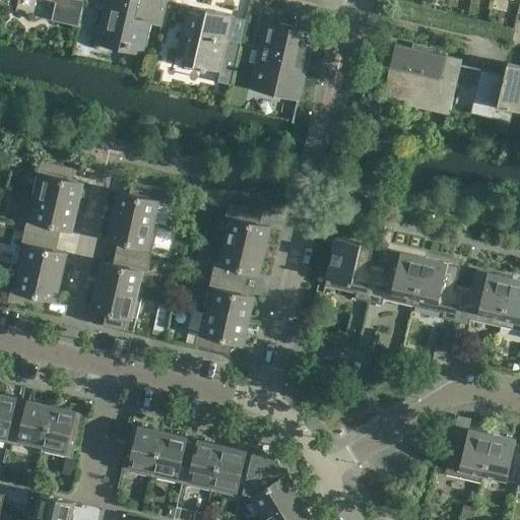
[(56,0),(52,20),(78,26),(83,0),(17,0),(15,11),(16,12),(18,0),(56,0)]
